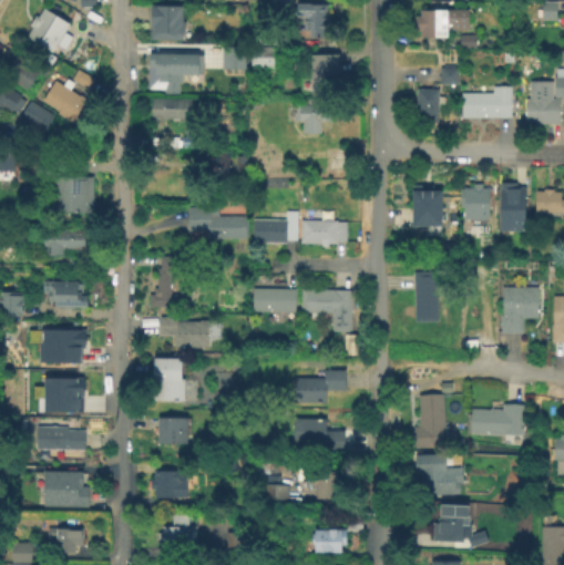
[(293,0),(293,11),(272,11),(272,0),(293,0)]
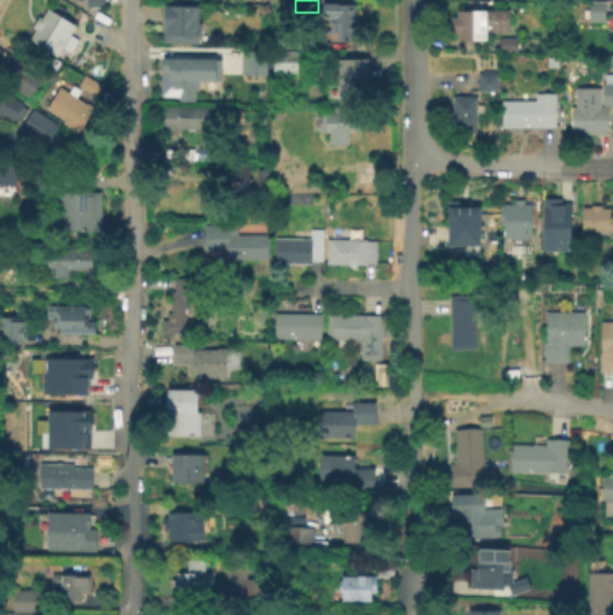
[(607,1),(607,23),(589,22),(589,1),(607,1)]
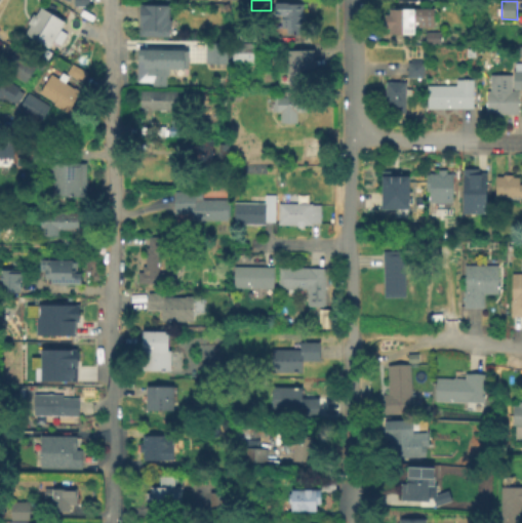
[(306,34),(280,33),(281,14),(273,14),(274,2),(306,3),(306,34)]
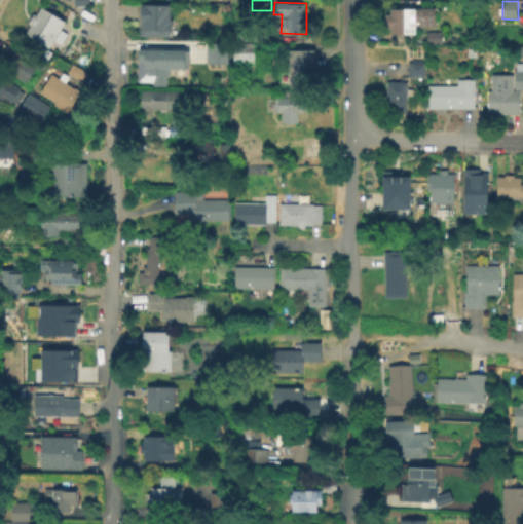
[(171,37),(141,37),(142,5),(171,6),(171,37)]
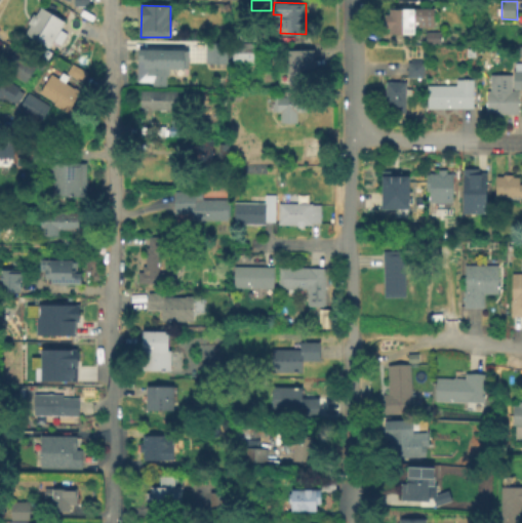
[(49,49),(26,35),(31,27),(26,24),(32,14),(36,17),(43,7),(67,22),(49,49)]
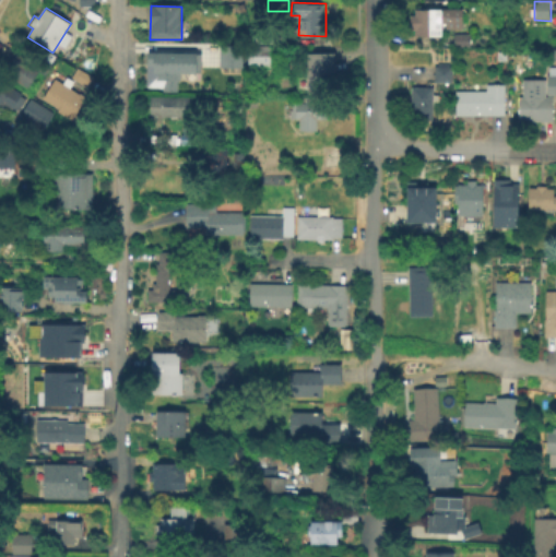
[(444,37),(415,37),(415,31),(410,31),(410,16),(415,16),(415,10),(464,10),(464,28),(444,28),(444,37)]
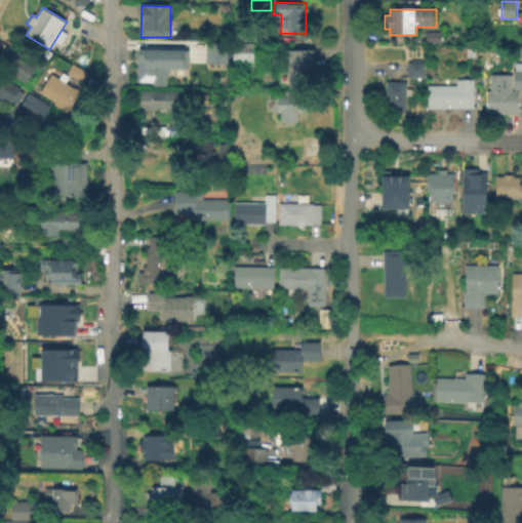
[(257,32),(257,40),(237,40),(237,33),(257,32)]
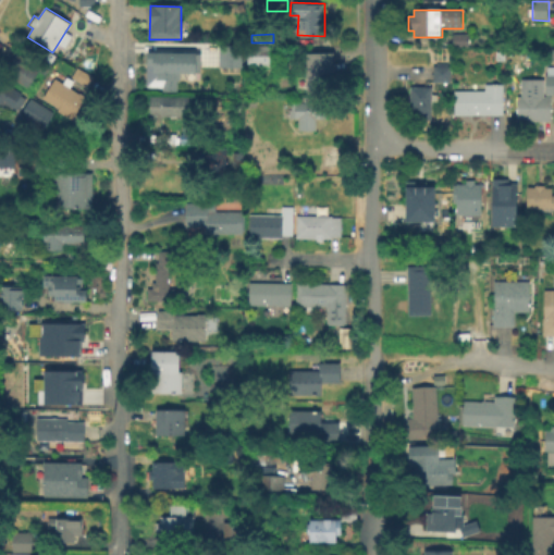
[(470,48),(453,47),(453,35),(470,35),(470,48)]
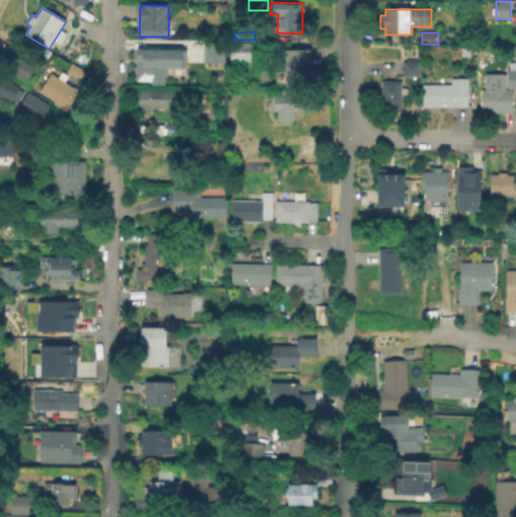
[(206,42),(205,62),(225,62),(225,43),(206,42)]
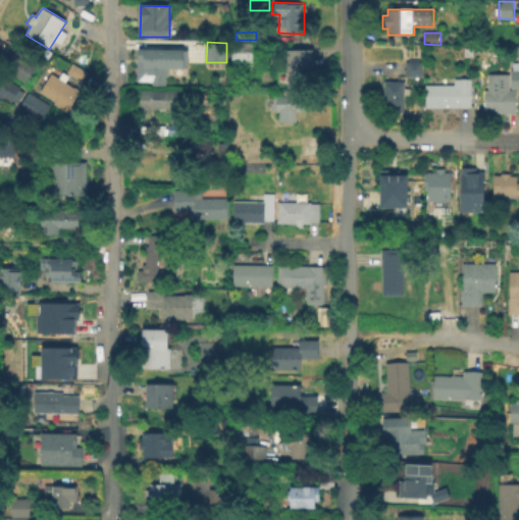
[(253,62),(231,62),(231,43),(253,42),(253,62)]
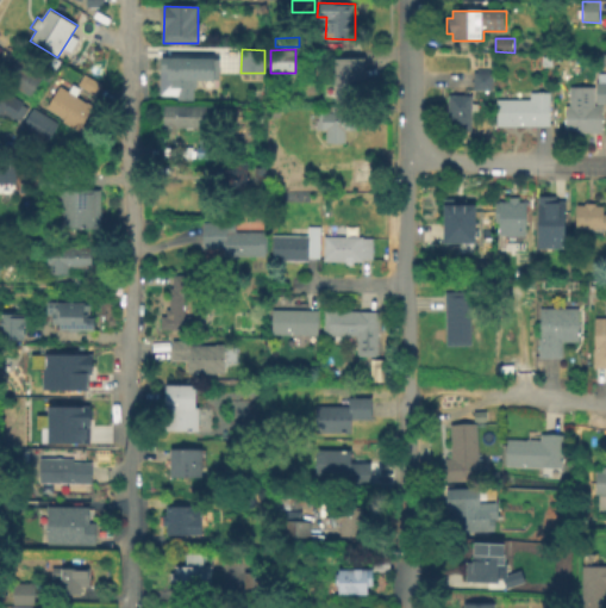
[(163,56),(163,69),(161,69),(161,95),(177,95),(177,100),(194,100),(194,87),(197,87),(197,80),(216,80),(216,57),(163,56)]
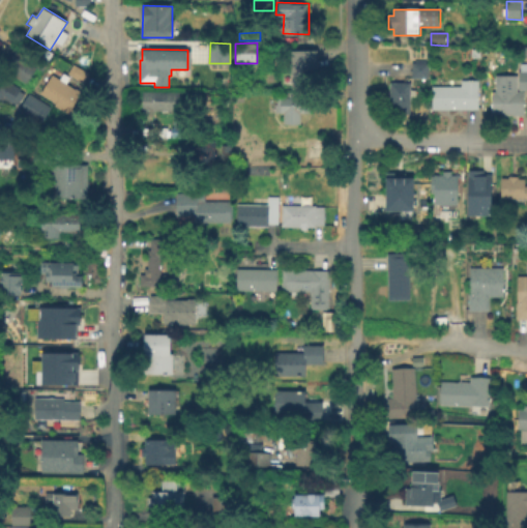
[(292,89),(292,51),(319,51),(320,89),(292,89)]
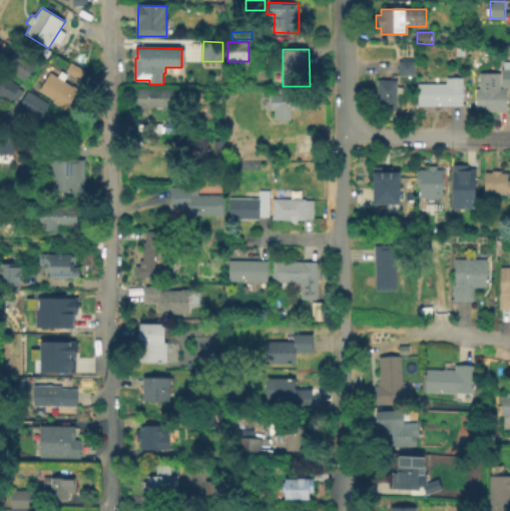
[(26,83),(0,67),(0,65),(9,52),(17,56),(20,51),(38,61),(26,83)]
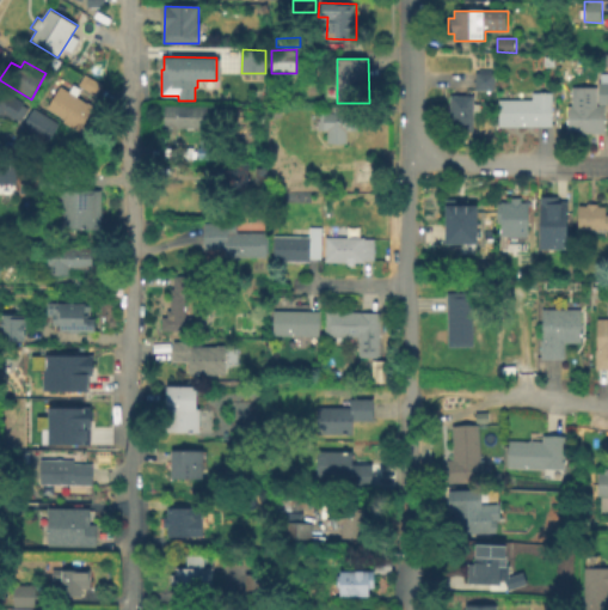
[(495,91),(476,91),(476,73),(495,73),(495,91)]
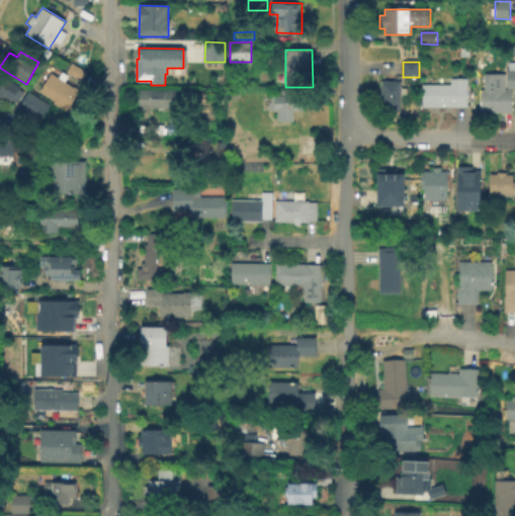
[(83,83),(66,73),(72,63),(89,73),(83,83)]
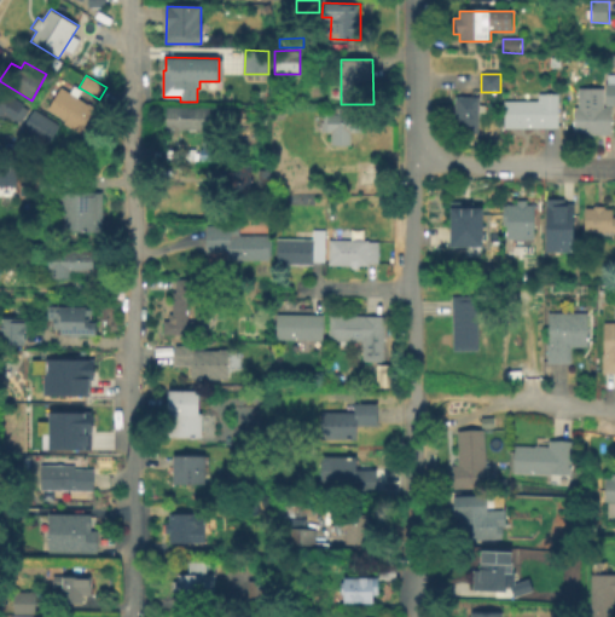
[(613,134),(575,136),(574,108),(580,108),(579,91),(604,91),(604,84),(608,84),(608,75),(614,75),(614,105),(604,107),(604,109),(613,109),(613,134)]
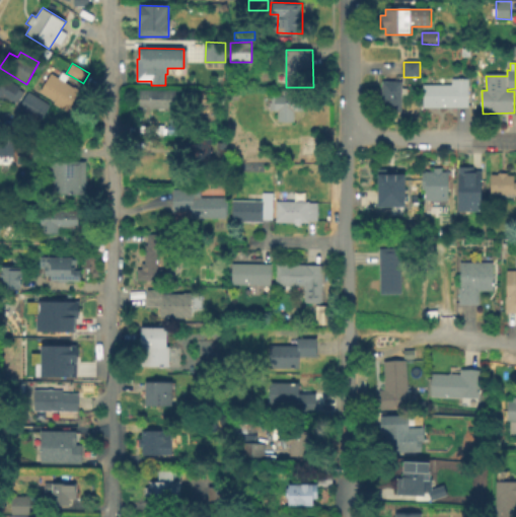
[(17,104),(3,95),(0,99),(0,75),(20,87),(19,90),(24,93),(17,104)]
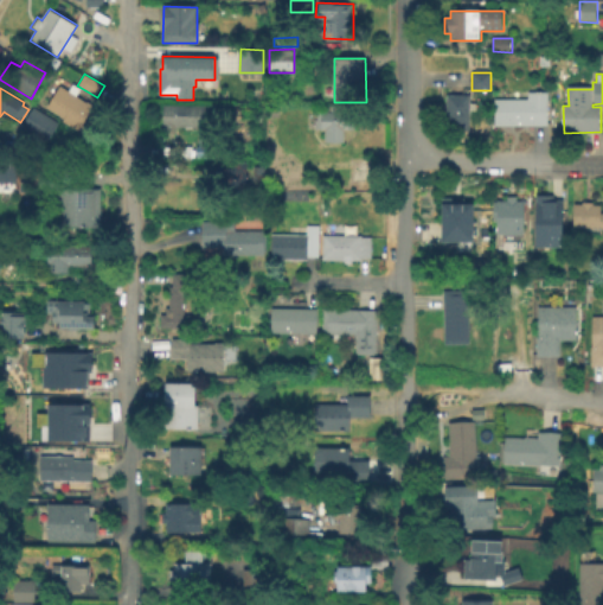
[(85,131),(46,108),(58,88),(97,110),(85,131)]
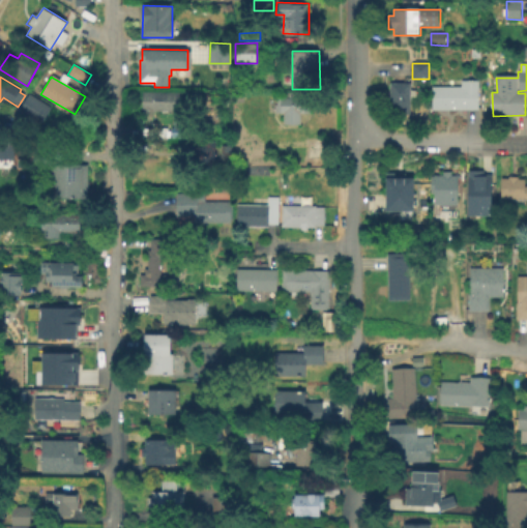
[(479,110),(433,111),(432,88),(462,87),(462,81),(479,80),(479,110)]
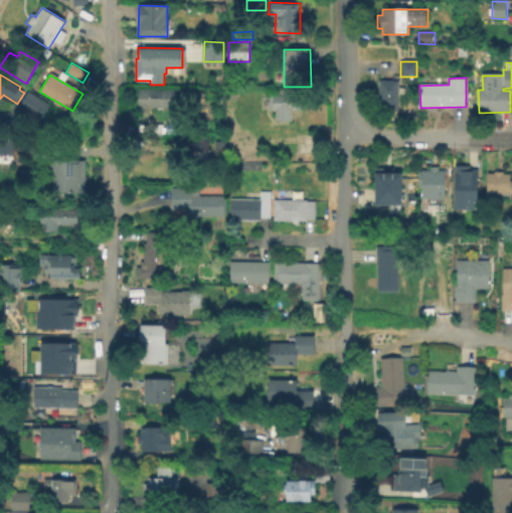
[(398,111),(379,112),(379,81),(398,81),(398,88),(404,88),(404,94),(398,94),(398,111)]
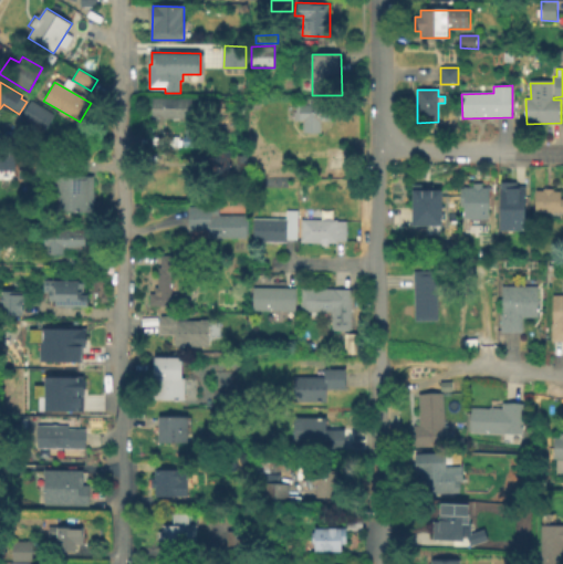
[(153,126),(153,97),(201,97),(201,119),(165,119),(164,126),(153,126)]
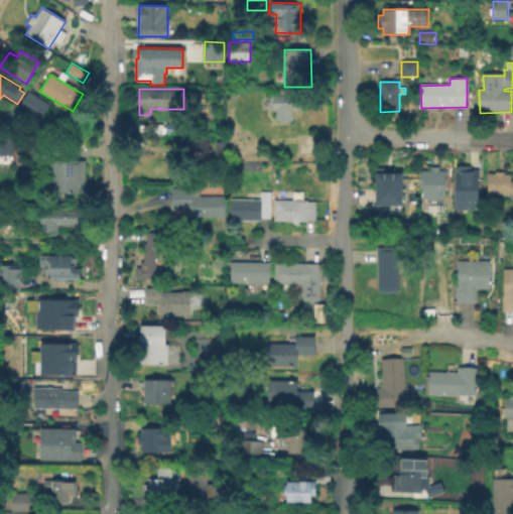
[(292,122),(276,122),(276,111),(267,111),(267,92),(301,91),(302,111),(292,111),(292,122)]
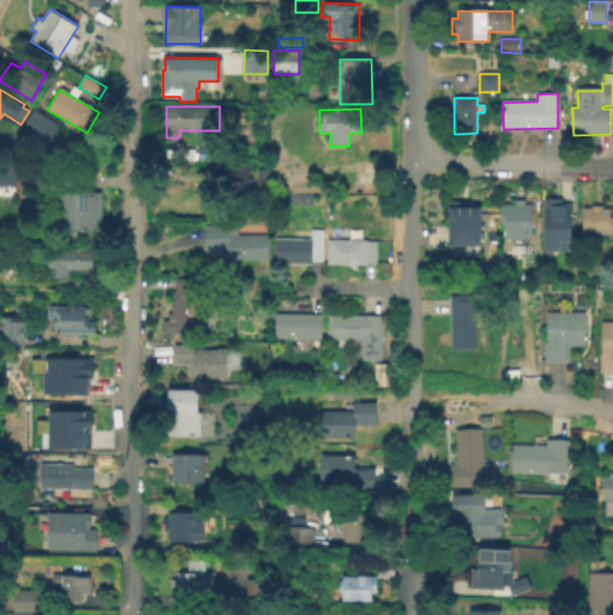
[(52,121),(45,133),(31,126),(39,113),(52,121)]
